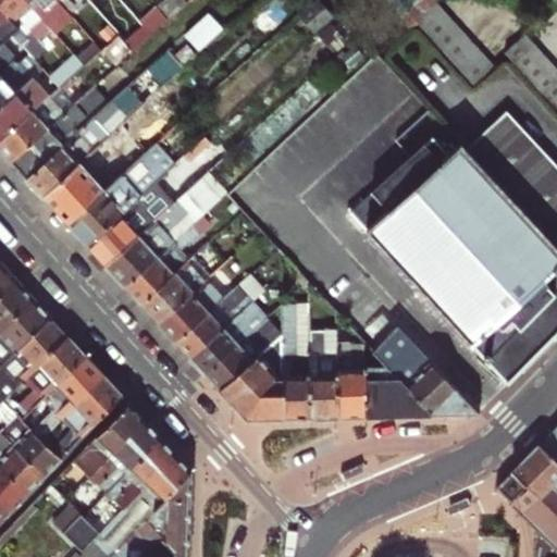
[(31,50),(34,54),(46,45),(39,36),(50,27),(25,0),(0,0),(0,4),(17,25),(33,42),(28,47),(31,50)]
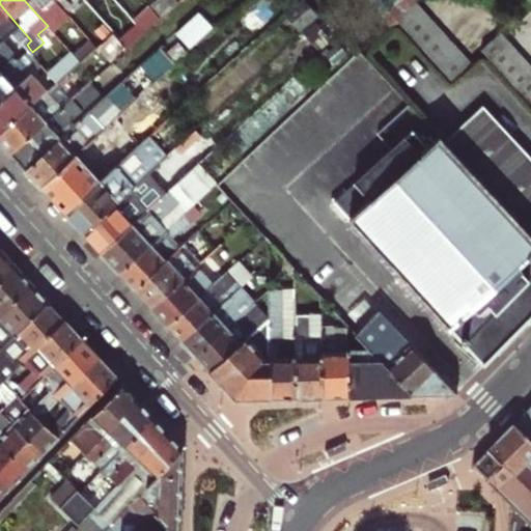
[(70,16),(56,0),(24,0),(48,26),(52,31),(70,16)]
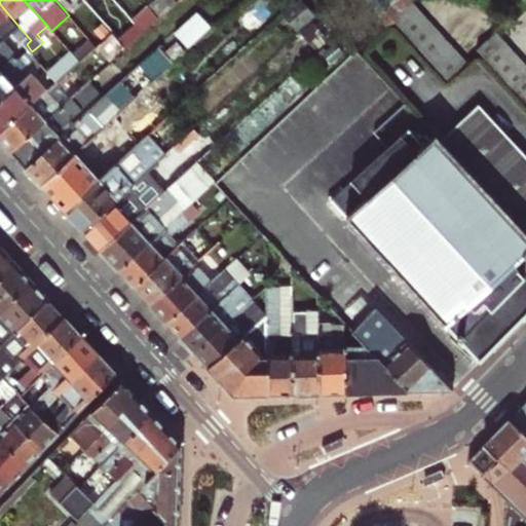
[(55,0),(69,15),(87,37),(90,39),(97,34),(67,0),(55,0)]
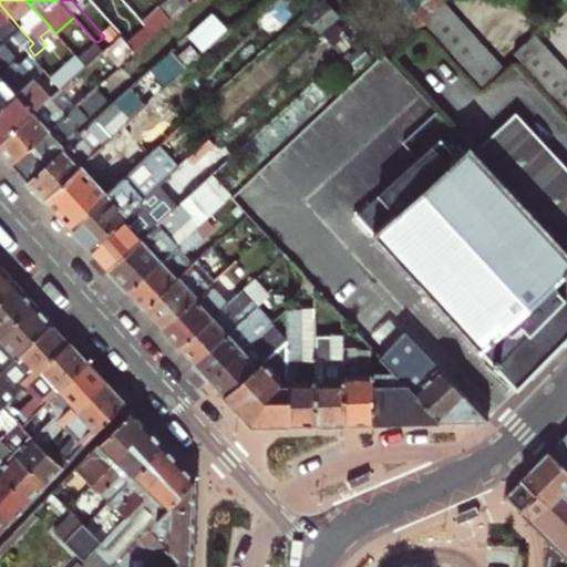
[(566,0),(534,0),(555,23),(566,12),(566,0)]
